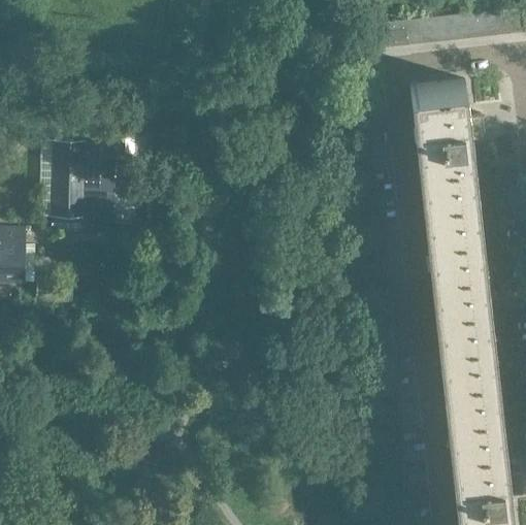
[(392,22),(381,23),(383,47),(395,46),(392,22)]
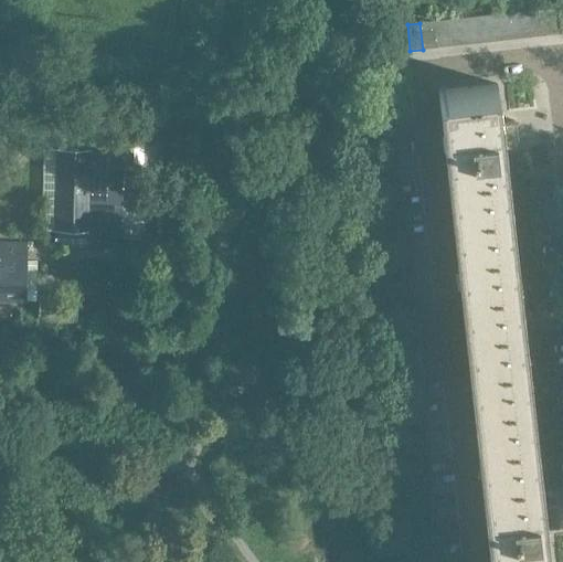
[(495,86),(436,92),(436,94),(443,94),(487,501),(495,561),(548,561),(543,527),(548,527),(548,529),(552,529),(552,527),(555,526),(552,504),(550,504),(549,501),(545,502),(545,504),(541,505),(501,147),(503,147),(505,148),(510,148),(509,147),(511,146),(509,123),(507,124),(507,122),(501,123),(501,124),(499,125),(495,86)]
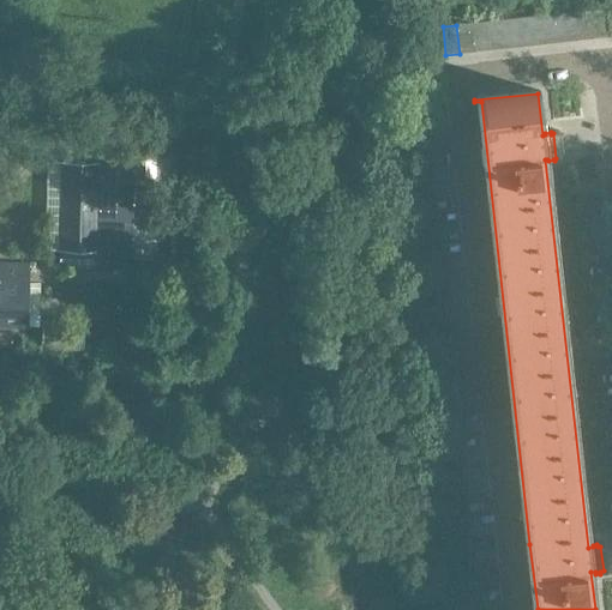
[(59,163),(58,252),(90,253),(91,270),(94,270),(124,269),(124,253),(120,253),(121,165),(96,164),(89,163),(59,163)]
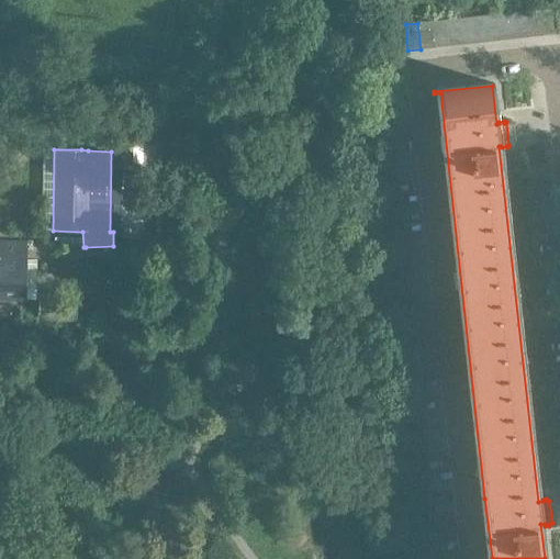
[(0,299),(11,299),(11,304),(17,304),(17,300),(21,299),(22,244),(0,244),(0,299)]
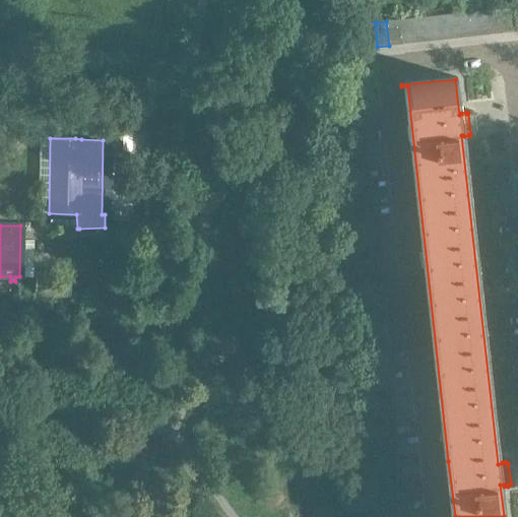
[(0,293),(7,294),(8,285),(5,282),(0,282),(0,293)]
